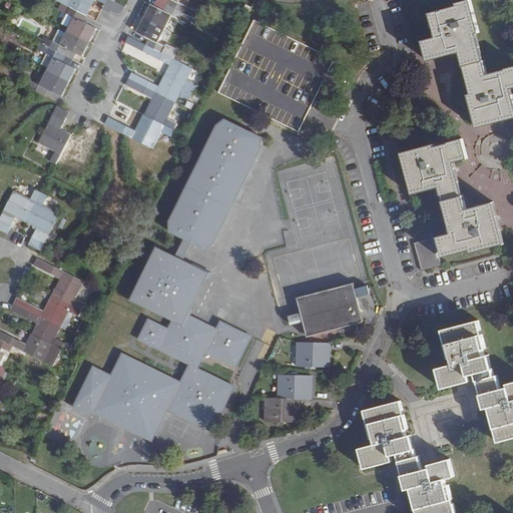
[(56,0),(57,0),(70,7),(86,15),(89,9),(86,7),(90,0),(94,0),(103,4),(102,8),(109,12),(110,10),(115,0),(114,0),(56,0)]
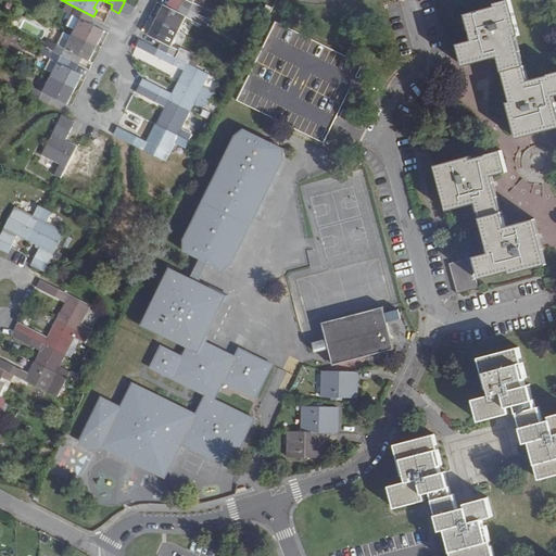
[(125,0),(119,11),(127,14),(133,12),(136,7),(125,0)]
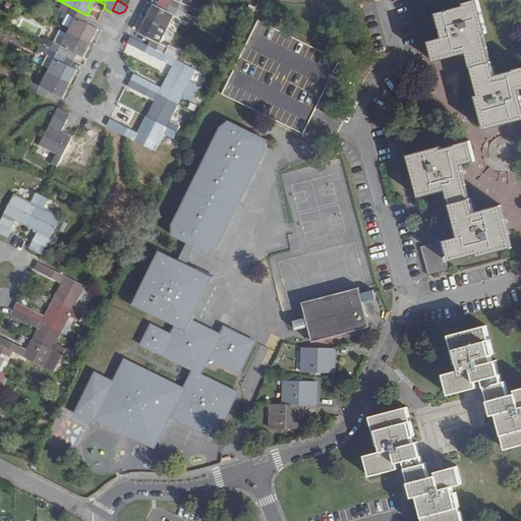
[(188,7),(180,3),(181,0),(171,0),(169,4),(185,13),(204,22),(207,16),(188,7)]
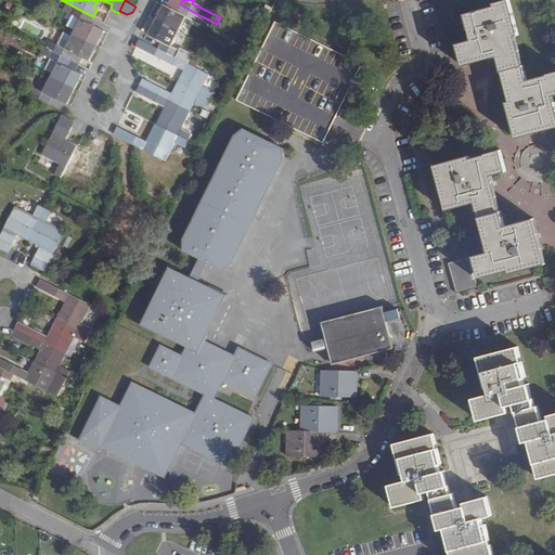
[(501,0),(494,2),(494,7),(464,14),(472,40),(456,44),(462,65),(497,56),(508,101),(505,102),(514,137),(554,126),(554,106),(552,95),(554,94),(554,71),(546,74),(546,75),(526,80),(515,36),(518,35),(508,0),(501,0)]
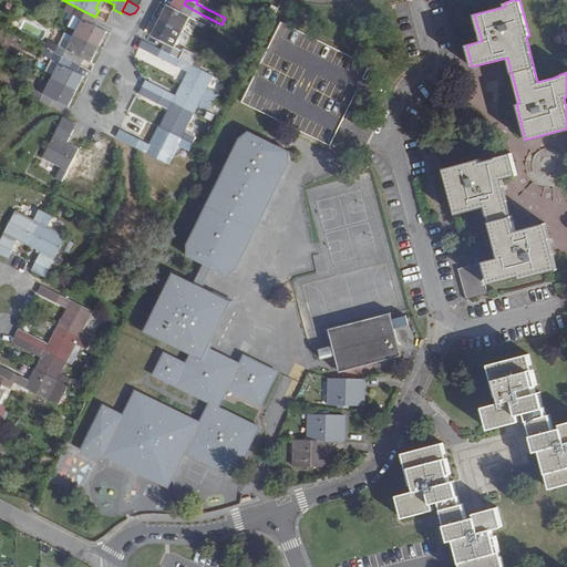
[(71,4),(66,11),(74,16),(81,19),(75,30),(74,33),(98,45),(105,31),(91,24),(95,17),(78,8),(71,4)]
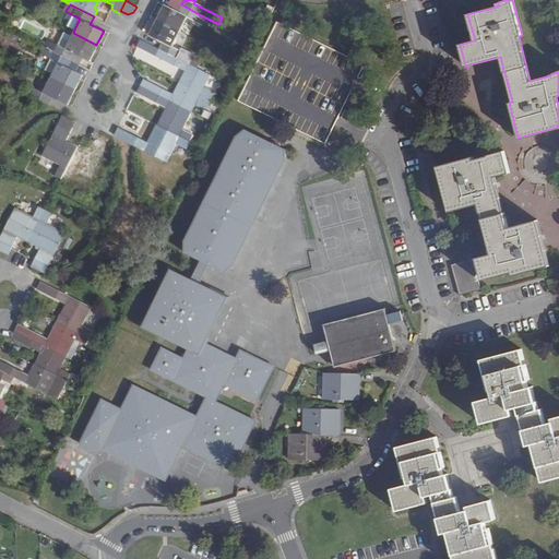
[(177,13),(163,6),(156,20),(179,31),(186,16),(194,22),(199,14),(181,4),(177,13)]
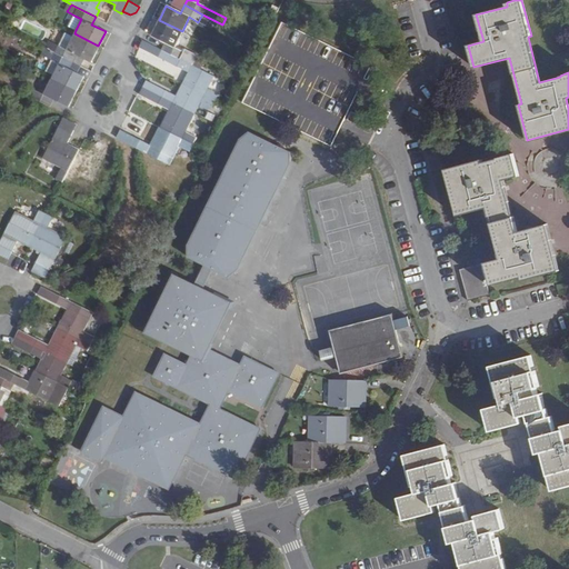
[(76,30),(81,19),(75,16),(68,27),(76,30)]
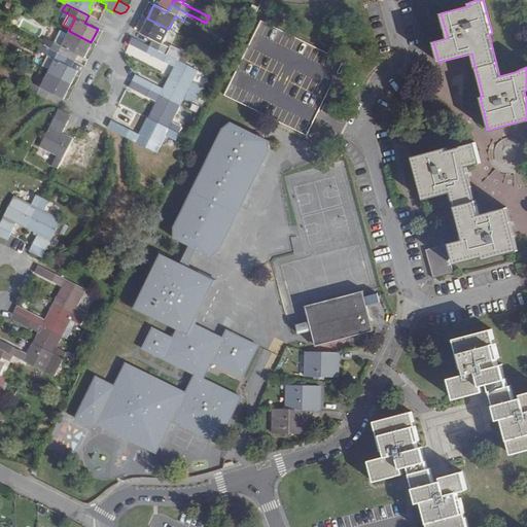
[(170,48),(162,44),(169,29),(147,19),(140,33),(152,40),(149,45),(166,54),(170,48)]
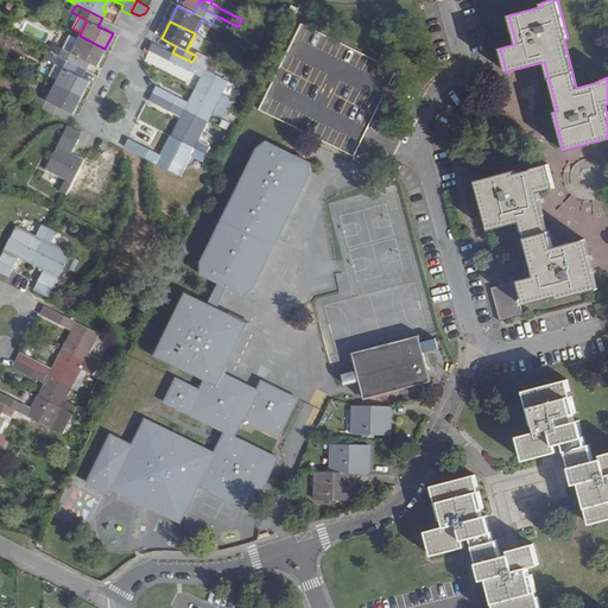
[(69,35),(62,49),(71,54),(77,39),(69,35)]
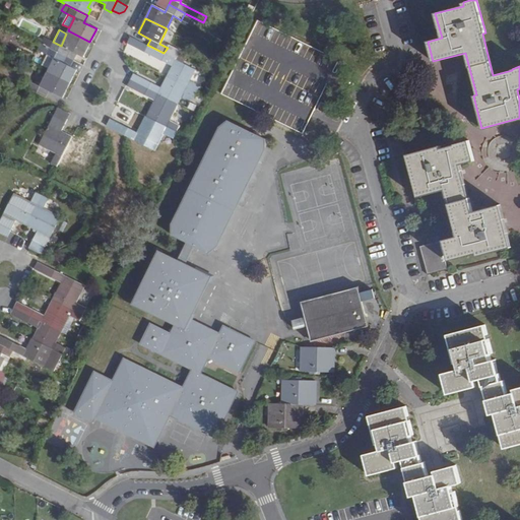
[(67,56),(69,51),(77,54),(82,56),(89,42),(68,30),(66,34),(61,46),(53,42),(50,48),(67,56)]
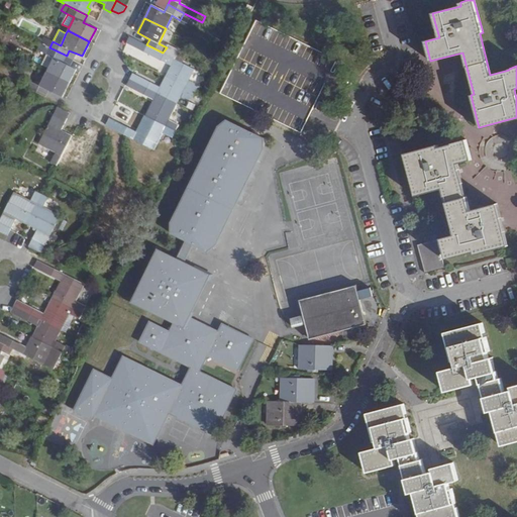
[(49,47),(53,41),(43,36),(40,42),(49,47)]
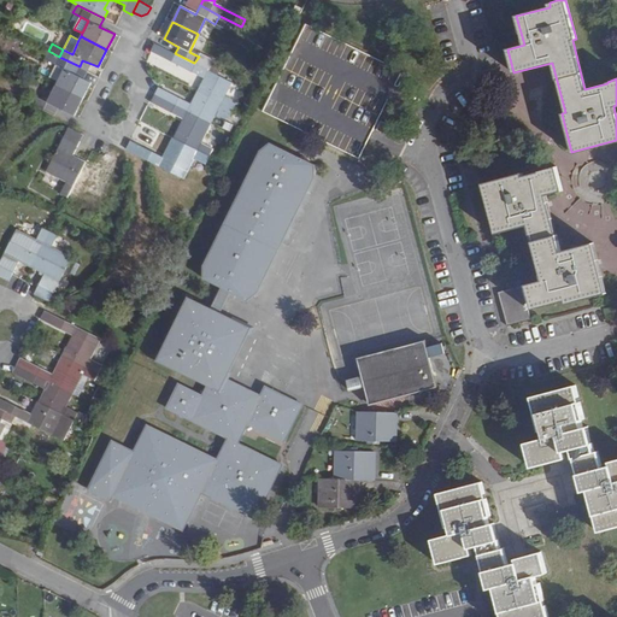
[(151,51),(206,78),(204,84),(200,83),(197,90),(233,109),(236,101),(224,95),(230,81),(194,63),(175,53),(154,43),(151,51)]
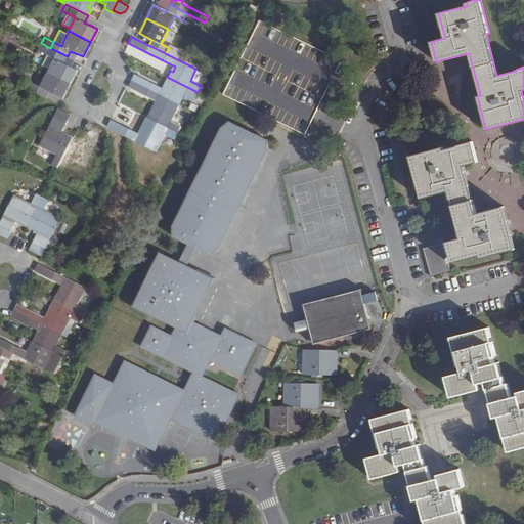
[(47,54),(50,48),(41,43),(38,50),(47,54)]
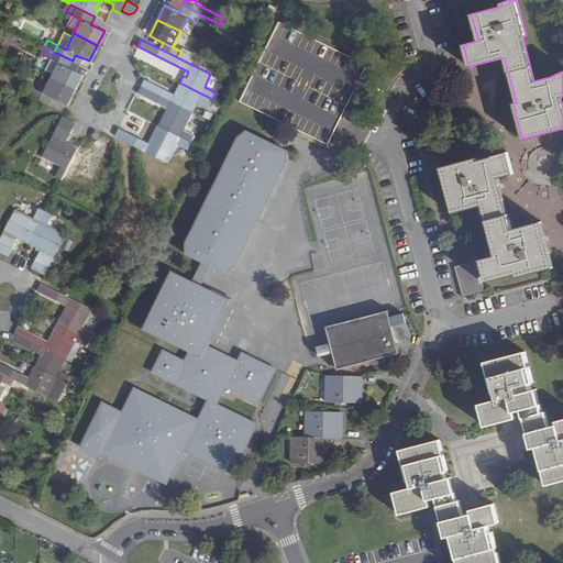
[(51,58),(58,63),(52,78),(75,89),(81,75),(77,72),(69,68),(73,61),(54,52),(51,58)]
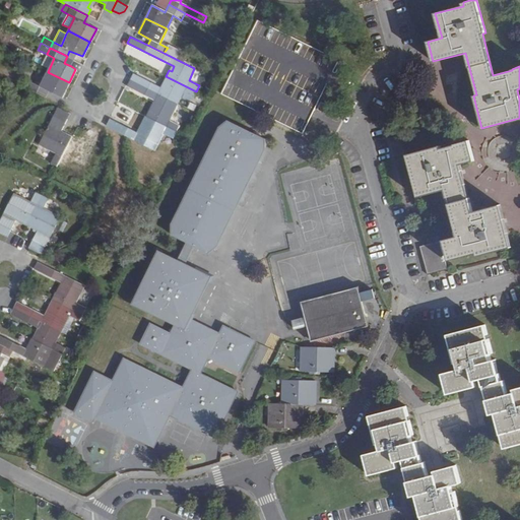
[(69,51),(67,56),(74,60),(77,54),(69,51)]
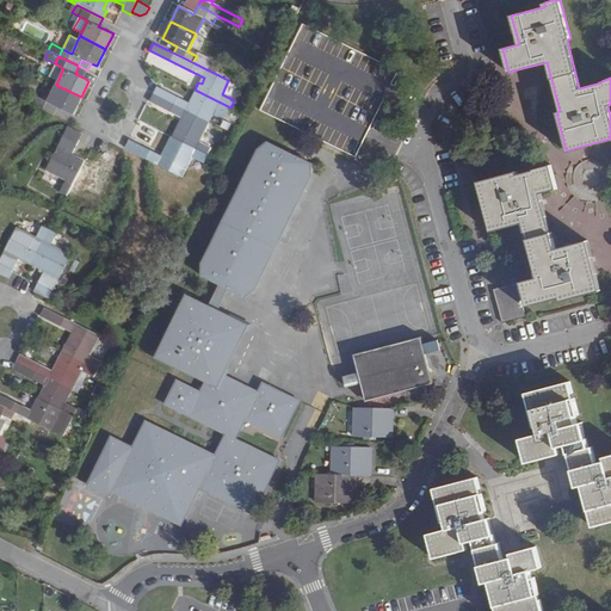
[(57,80),(63,68),(55,63),(49,76),(57,80)]
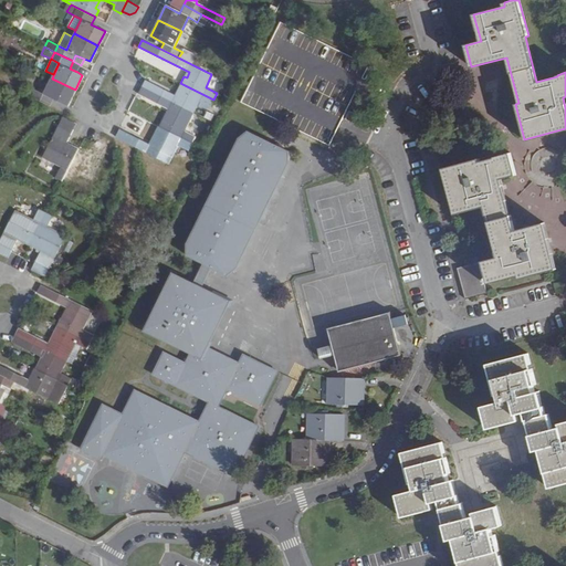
[(77,72),(81,65),(73,61),(70,69),(77,72)]
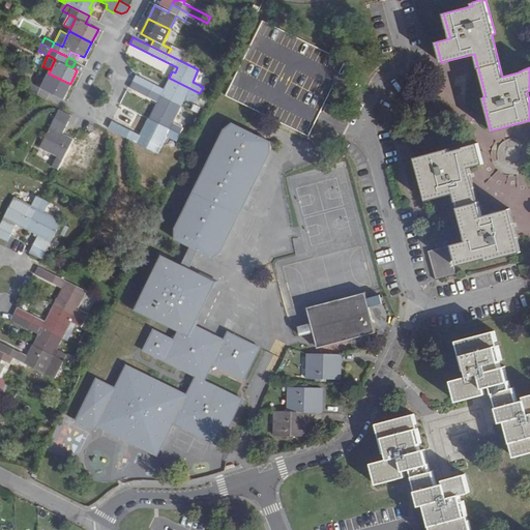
[(29,91),(36,93),(48,99),(51,92),(63,98),(70,84),(49,74),(41,88),(33,84),(29,91)]
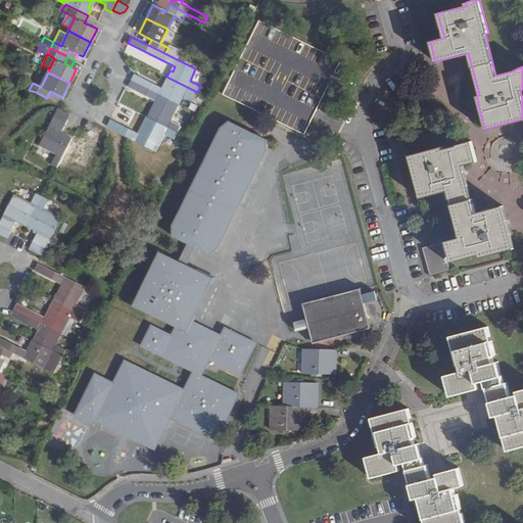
[(163,88),(135,74),(132,81),(179,103),(184,93),(194,97),(197,92),(167,77),(163,83),(167,84),(163,88)]
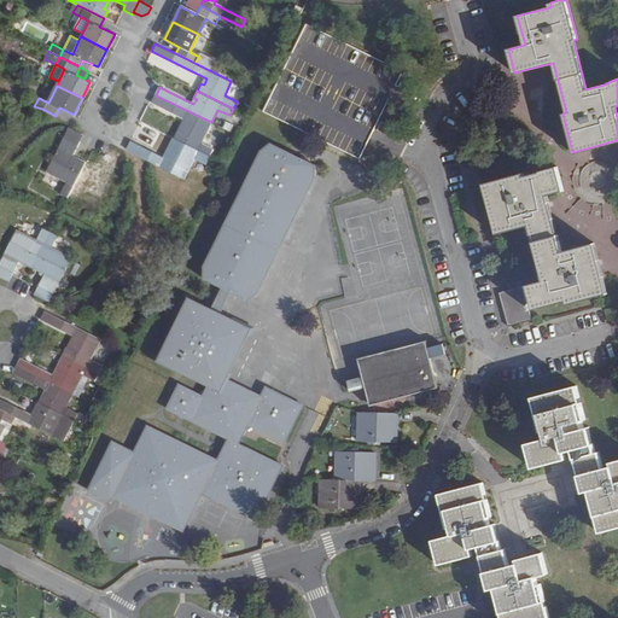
[(214,149),(202,143),(211,122),(156,95),(152,103),(186,120),(180,132),(176,129),(173,138),(209,156),(214,149)]
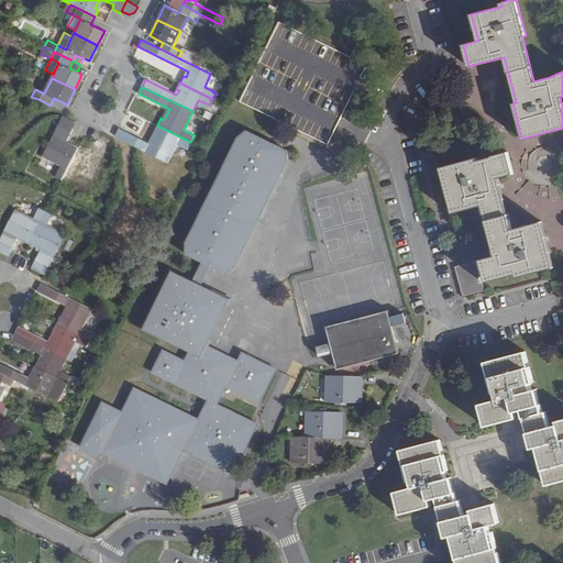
[(359,114),(349,110),(344,119),(353,123),(359,114)]
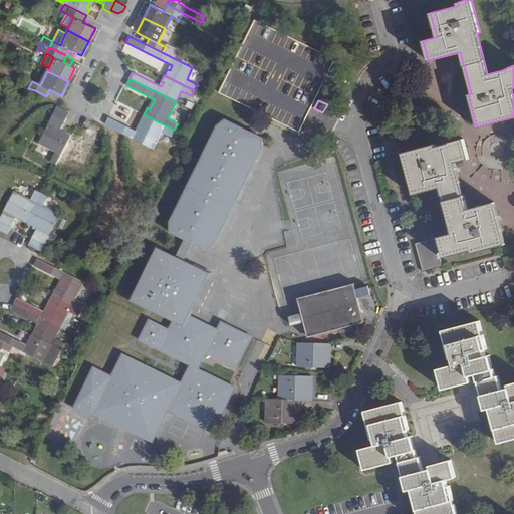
[(70,108),(68,112),(56,106),(39,142),(55,151),(50,161),(56,164),(72,134),(81,114),(70,108)]
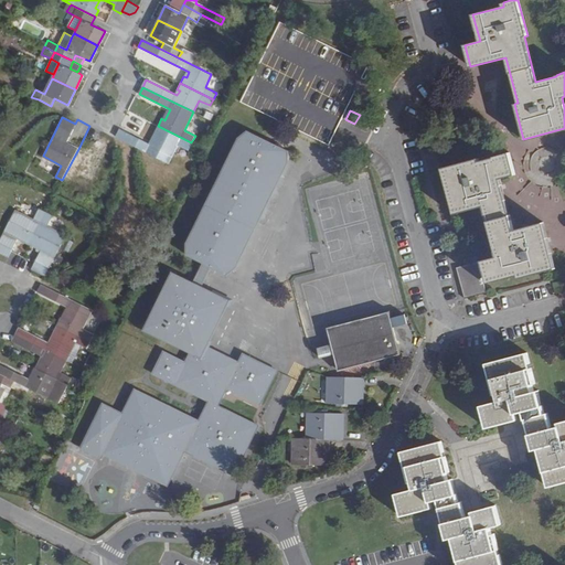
[(177,145),(188,150),(191,142),(158,126),(155,134),(157,135),(151,146),(119,130),(116,137),(138,148),(167,162),(177,145)]
